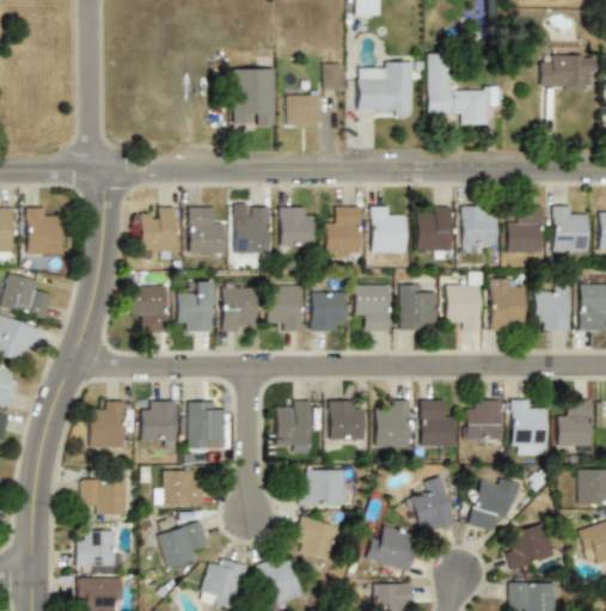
[(380,0),(356,0),(356,17),(380,17),(380,0)]
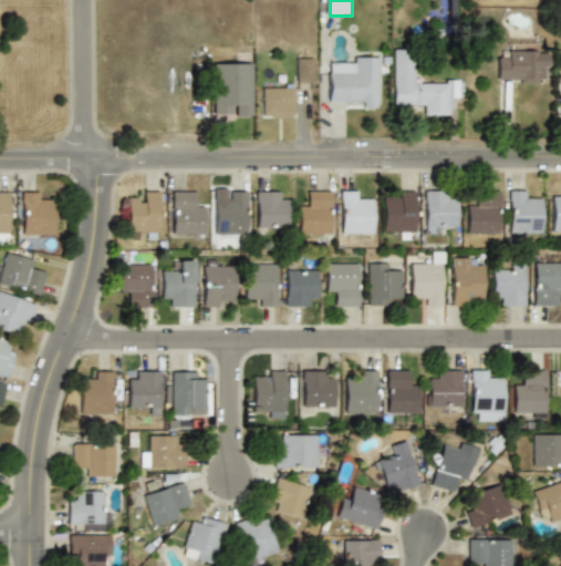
[(430,105),(430,117),(454,117),(454,102),(465,102),(465,82),(418,82),(418,50),(397,50),(397,105),(430,105)]
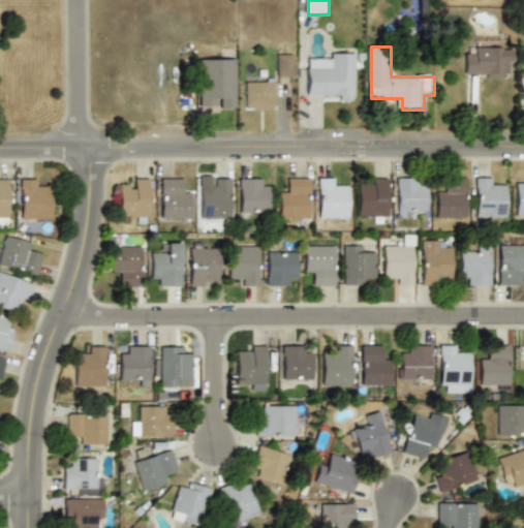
[(504,75),(504,68),(515,68),(515,48),(475,48),(475,53),(467,53),(467,75),(504,75)]
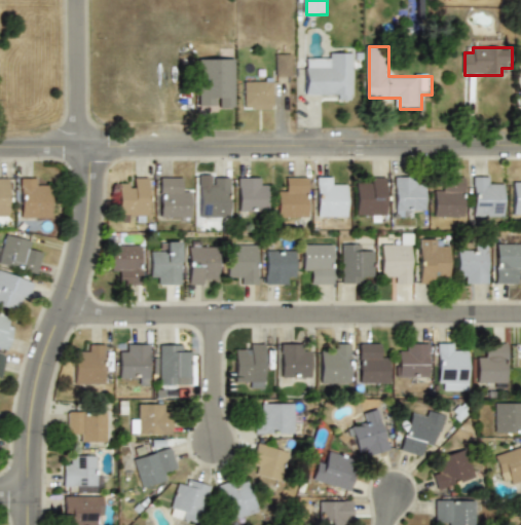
[(278,77),(295,77),(295,53),(278,53),(278,77)]
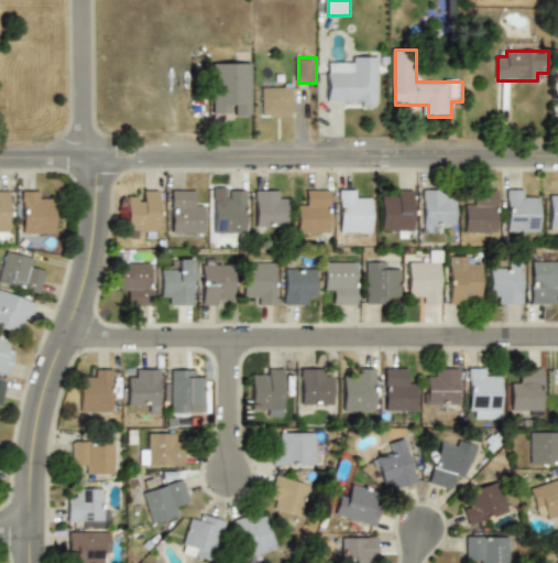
[(381,57),(330,57),(330,108),(380,108),(381,57)]
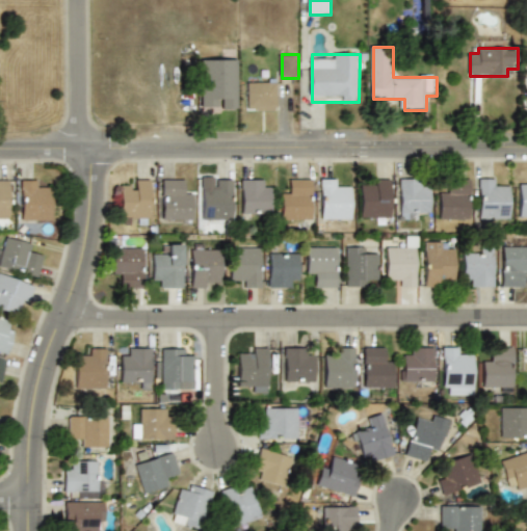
[(203,109),(240,109),(240,59),(203,59),(203,109)]
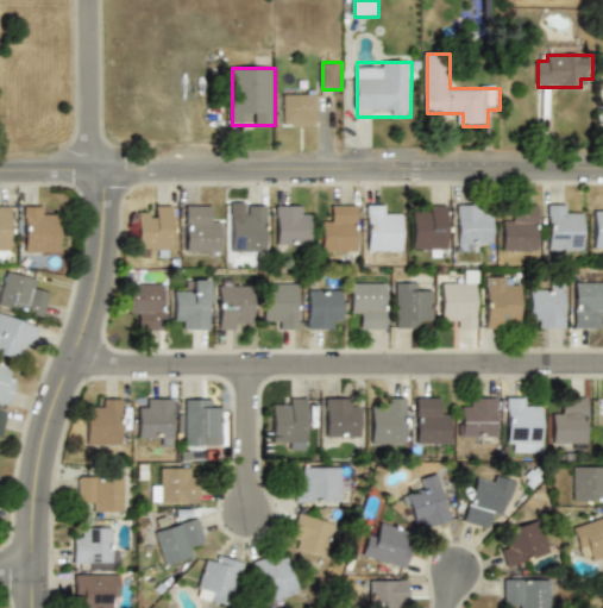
[(287,127),(320,127),(320,94),(287,94),(287,127)]
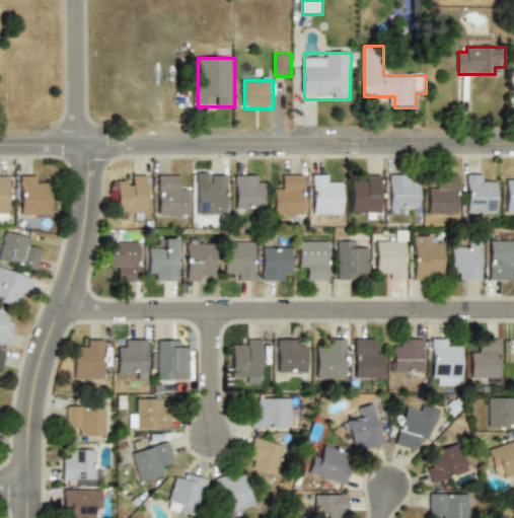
[(269,209),(269,183),(259,183),(259,174),(238,174),(238,209),(269,209)]
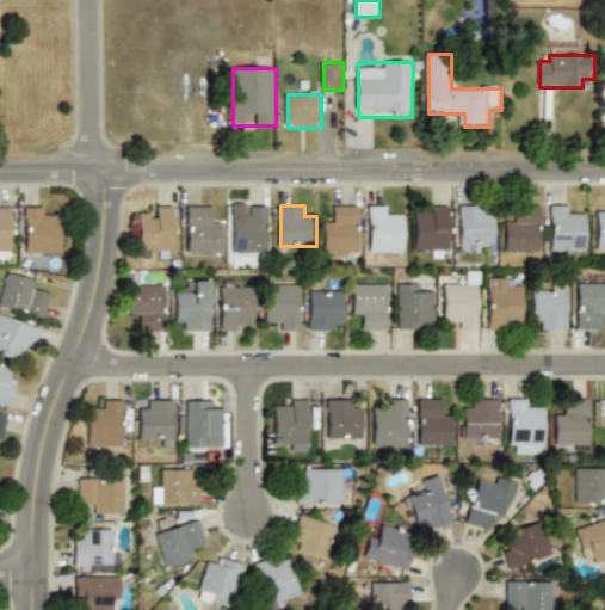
[(360,253),(360,205),(338,205),(338,219),(326,219),(326,253),(360,253)]
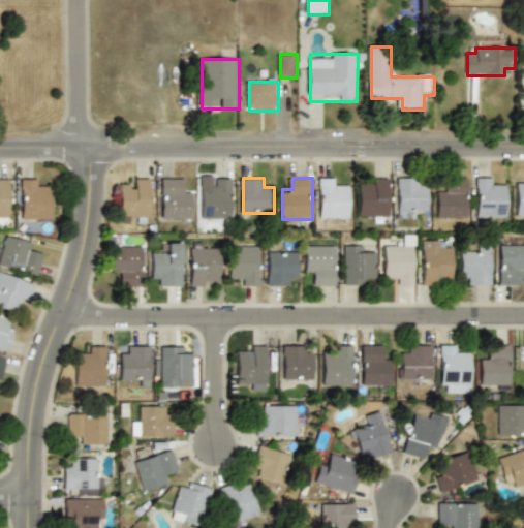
[(320,218),(351,218),(351,188),(342,188),(342,178),(320,178),(320,218)]
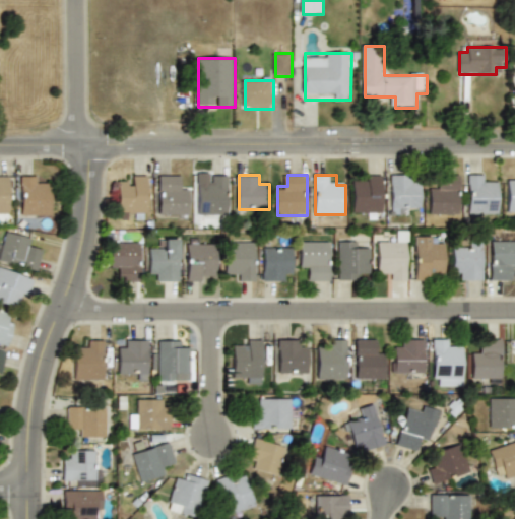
[(461,213),(461,175),(440,175),(440,193),(432,193),(432,213),(461,213)]
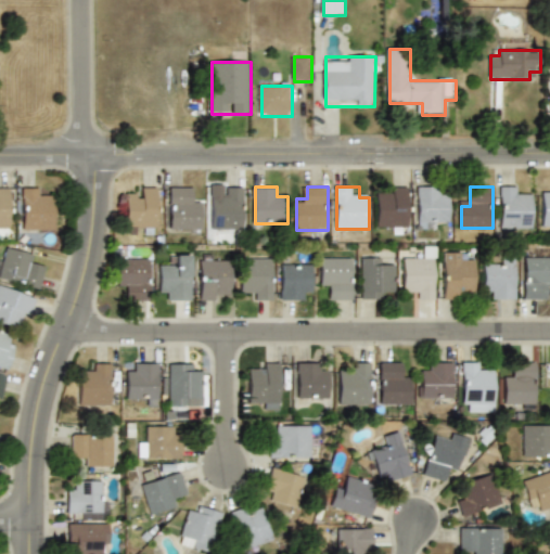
[(501,229),(533,229),(533,197),(523,197),(523,187),(501,187),(501,229)]
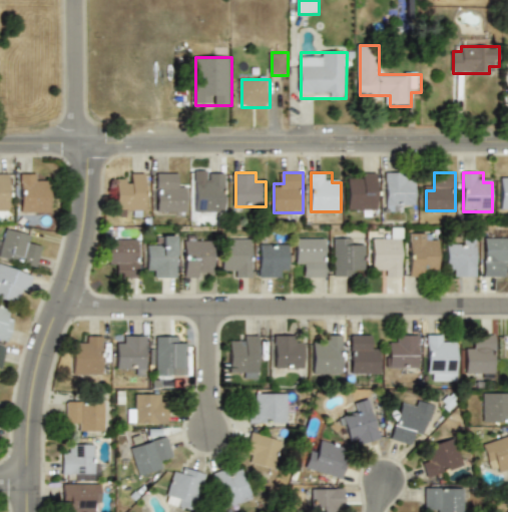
[(159,212),(189,212),(189,183),(179,183),(179,173),(159,173),(159,212)]
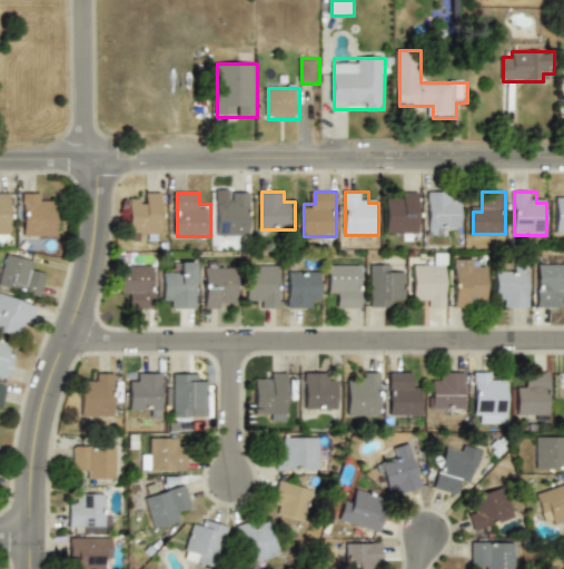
[(388,193),(388,233),(421,233),(421,193),(388,193)]
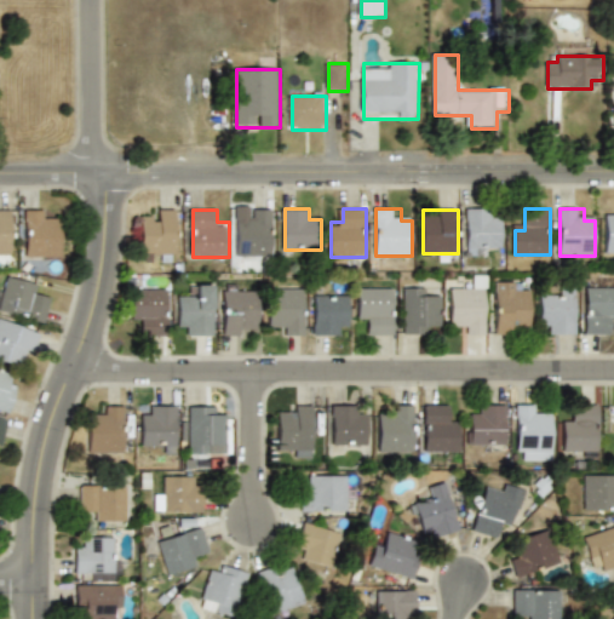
[(492,256),(492,246),(504,246),(504,219),(493,219),(494,210),(468,210),(468,256),(492,256)]
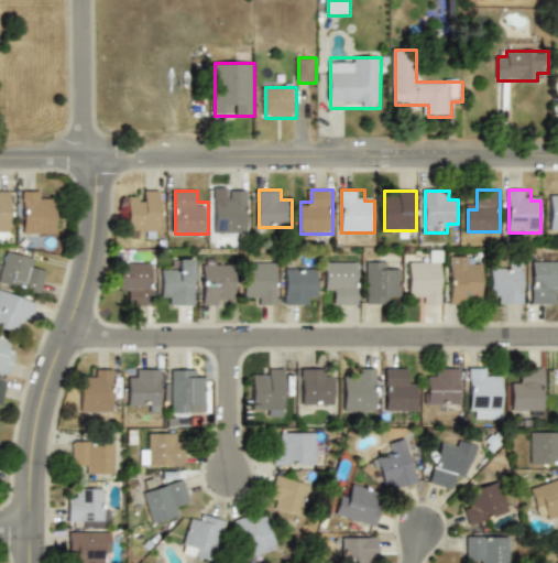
[(12,192),(0,192),(0,231),(12,231),(12,192)]
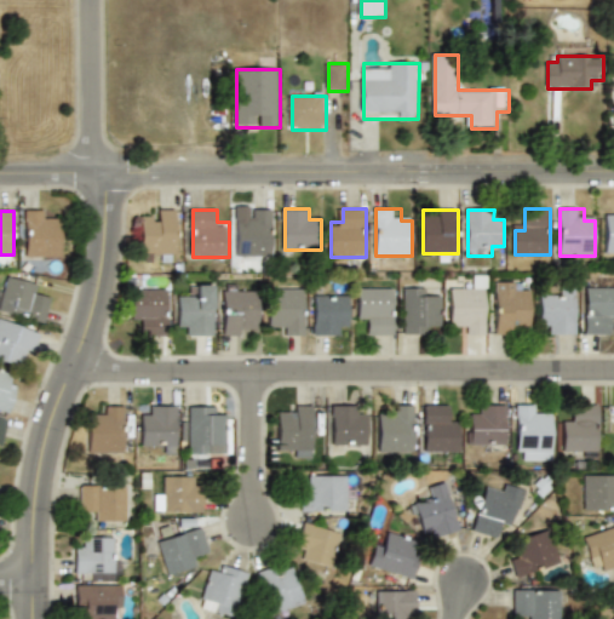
[(66,257),(66,222),(52,222),(52,211),(27,211),(27,257),(66,257)]
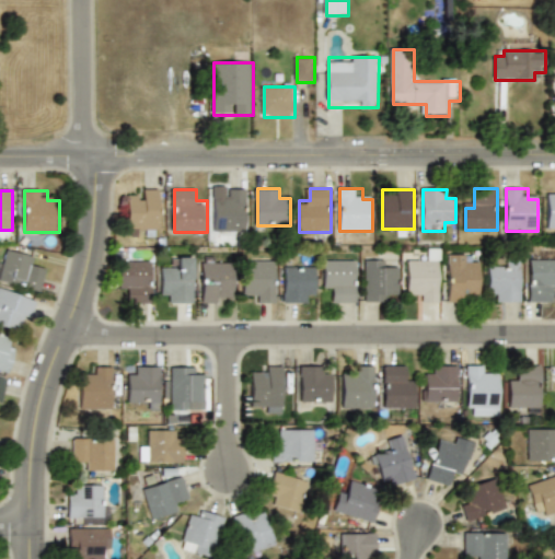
[(162,190),(140,190),(140,198),(129,198),(129,232),(162,232),(162,190)]
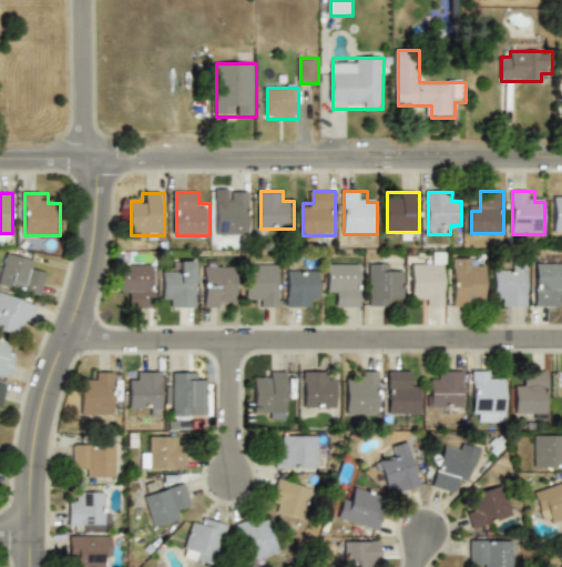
[(252,235),(252,193),(230,193),(230,203),(218,203),(218,235),(252,235)]
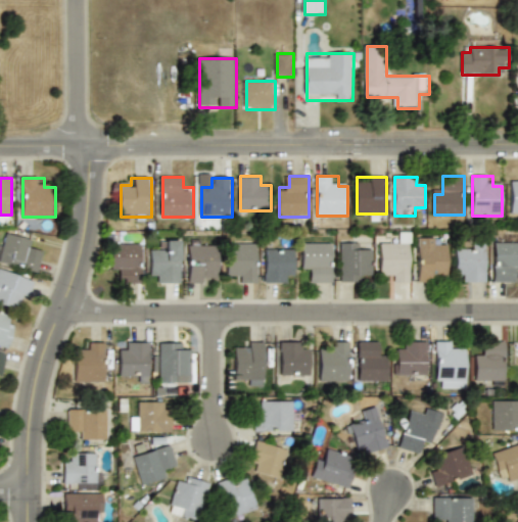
[(0,253),(0,262),(41,272),(45,252),(35,250),(37,240),(5,233),(0,253)]
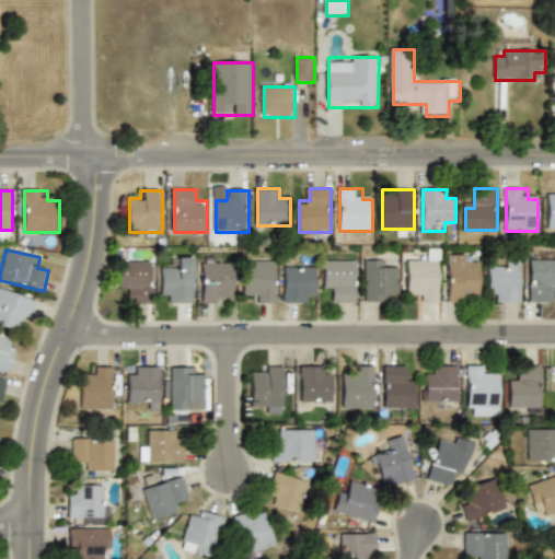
[(442,249),(431,249),(431,260),(408,260),(408,291),(419,291),(419,302),(442,302),(442,249)]
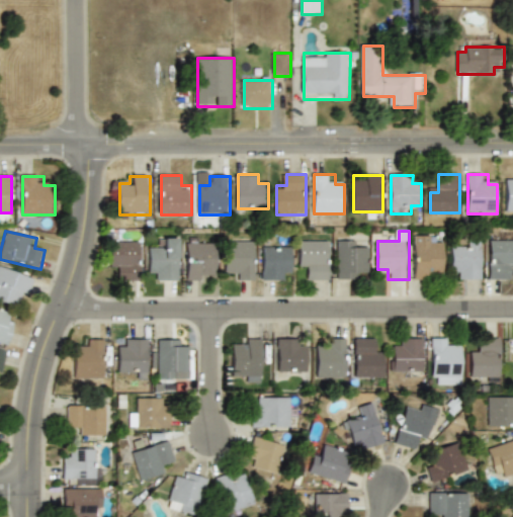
[(416,280),(446,280),(446,245),(435,245),(435,235),(416,235),(416,280)]
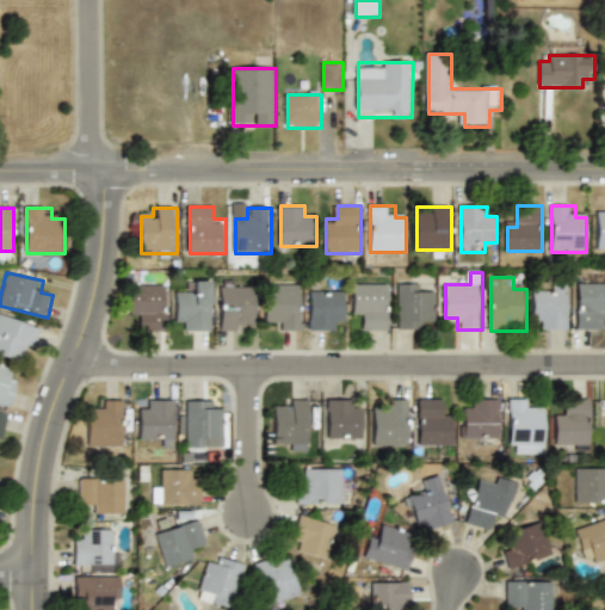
[(213,281),(190,281),(190,294),(179,294),(179,319),(190,319),(190,331),(213,331),(213,281)]
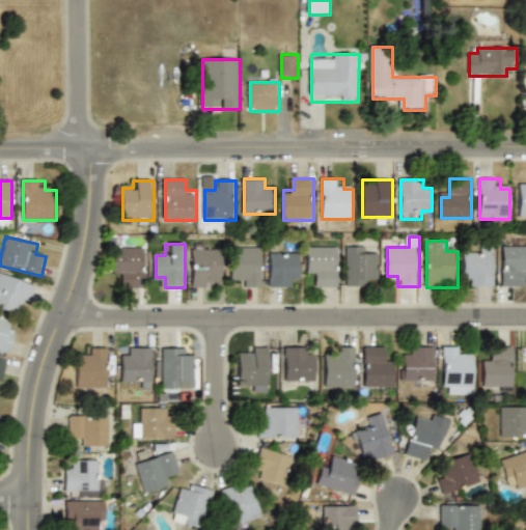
[(193,244),(193,287),(224,287),(224,254),(214,254),(214,244),(193,244)]
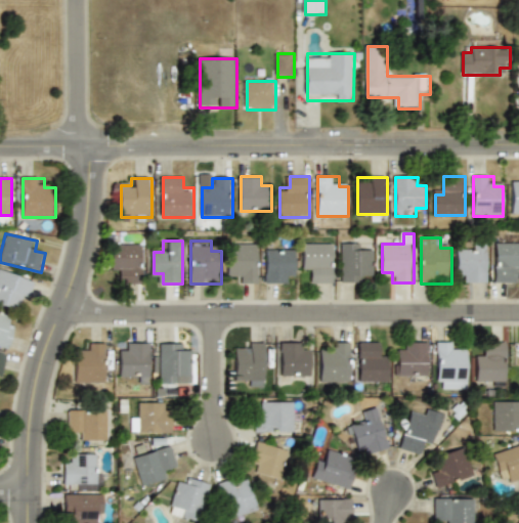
[(266,243),(266,284),(289,284),(289,275),(297,275),(297,251),(280,251),(280,243),(266,243)]
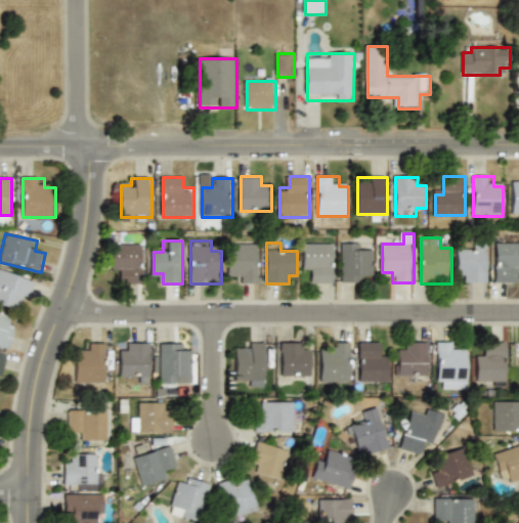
[(518,243),(496,243),(496,284),(516,284),(516,273),(518,273),(518,243)]
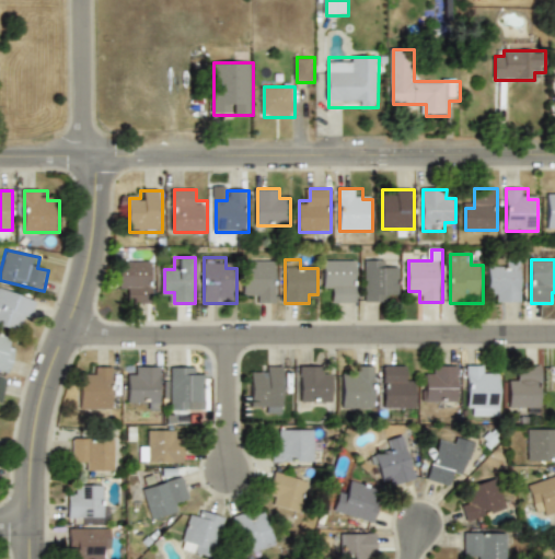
[(277,303),(277,260),(245,260),(245,293),(255,293),(255,303),(277,303)]
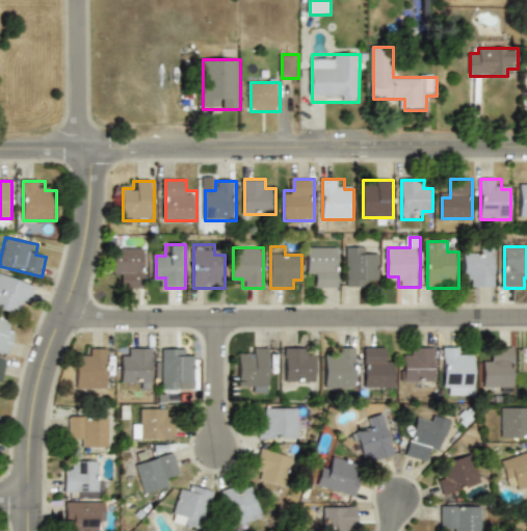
[(341,247),(309,247),(309,277),(319,277),(319,288),(341,288),(341,247)]
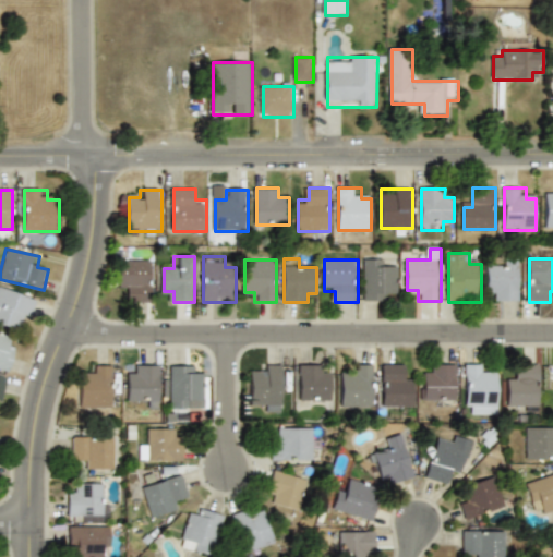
[(388,301),(388,291),(399,291),(399,259),(365,259),(365,301),(388,301)]
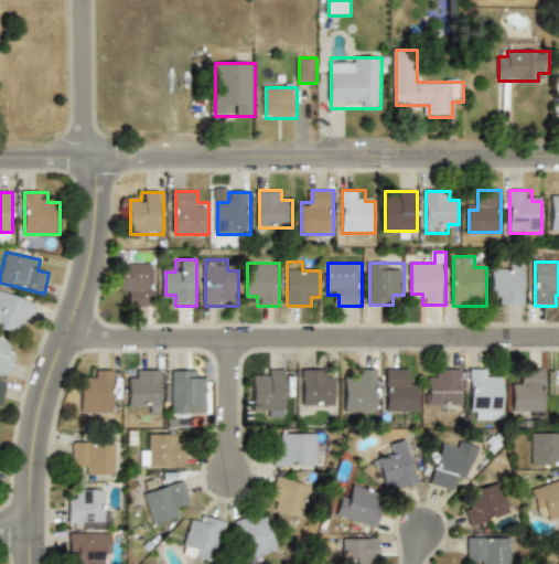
[(133,307),(154,307),(154,264),(124,264),(124,295),(133,295),(133,307)]
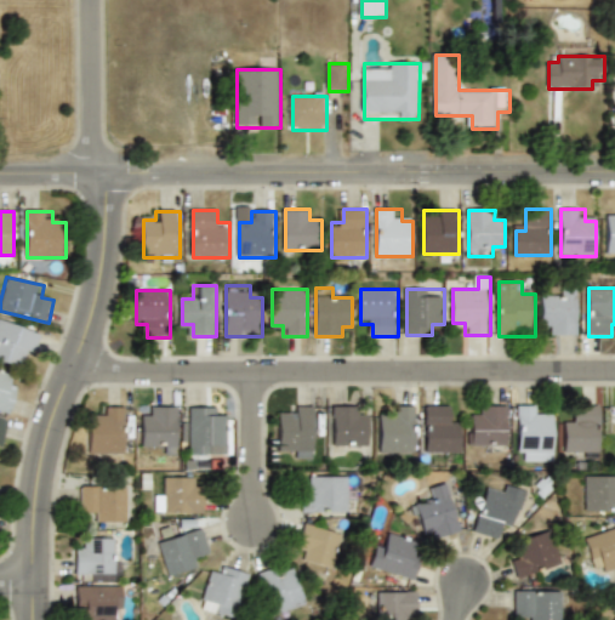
[(579,290),(556,290),(556,299),(545,299),(545,324),(556,324),(556,336),(579,336),(579,290)]
